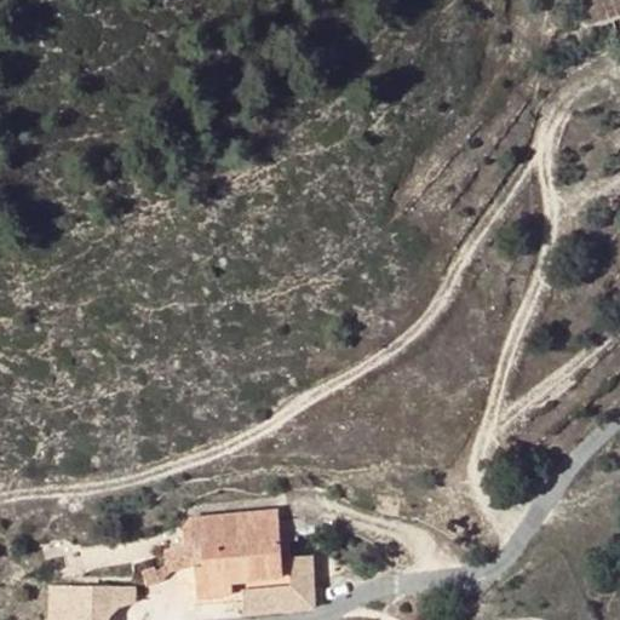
[(579,28),(614,16),(619,13),(619,0),(575,0),(575,3),(574,10),(575,16),(577,22),(579,28)]
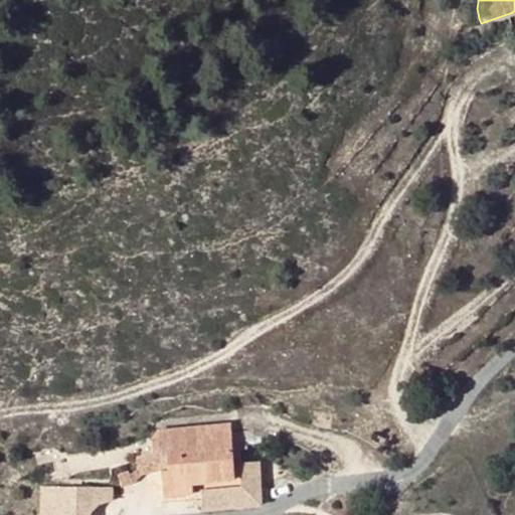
[(262,506),(258,462),(240,464),(233,465),(231,450),(229,424),(157,432),(151,439),(153,451),(161,451),(161,456),(167,456),(167,471),(163,471),(164,486),(164,495),(192,493),(192,484),(202,483),(203,492),(204,510),(262,506)]
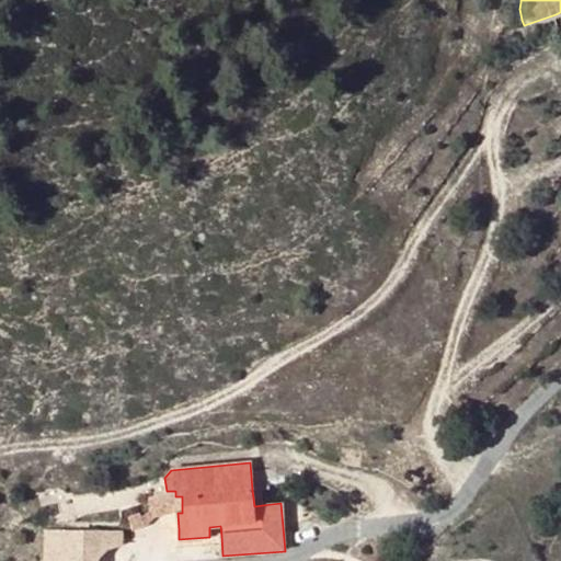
[(252,490),(254,506),(262,505),(261,491),(252,490)]
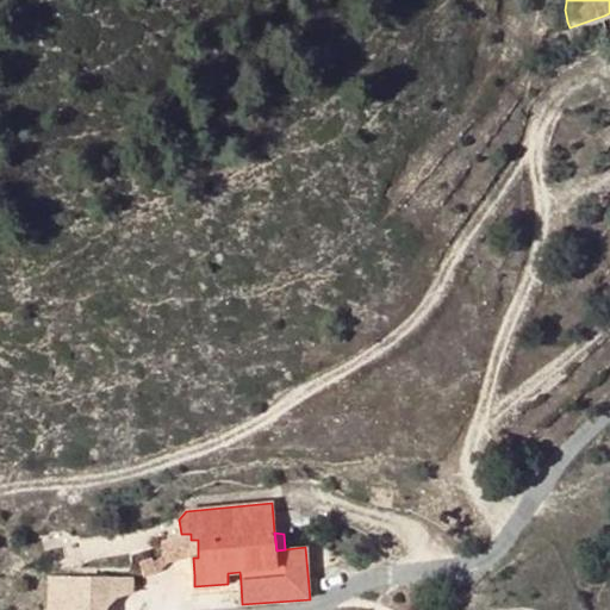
[(191,540),(191,534),(181,534),(163,542),(166,578),(194,576),(193,558),(198,558),(198,540),(191,540)]
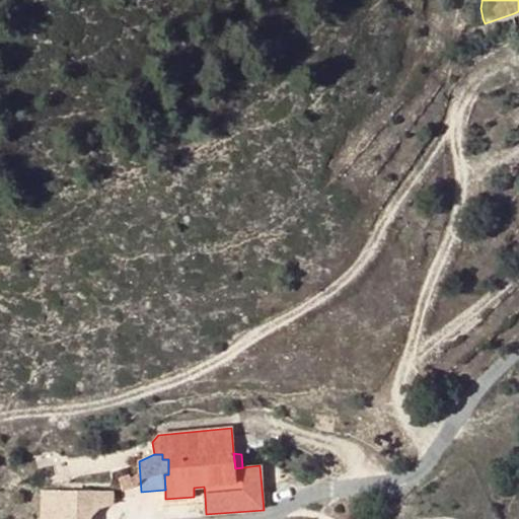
[(204,487),(194,488),(194,497),(205,496),(204,487)]
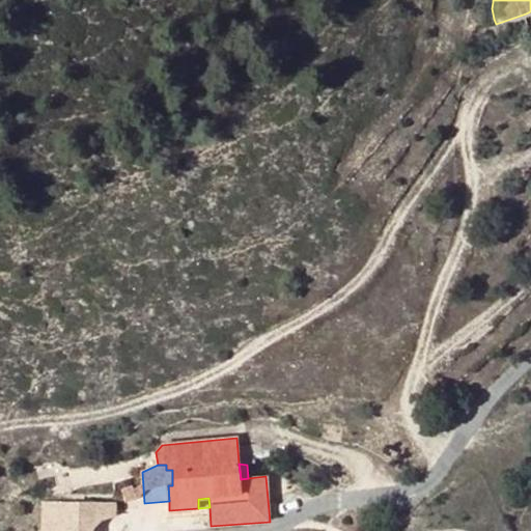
[(80,503),(76,525),(92,529),(94,526),(98,523),(101,520),(105,518),(110,515),(115,515),(116,503),(80,503)]
